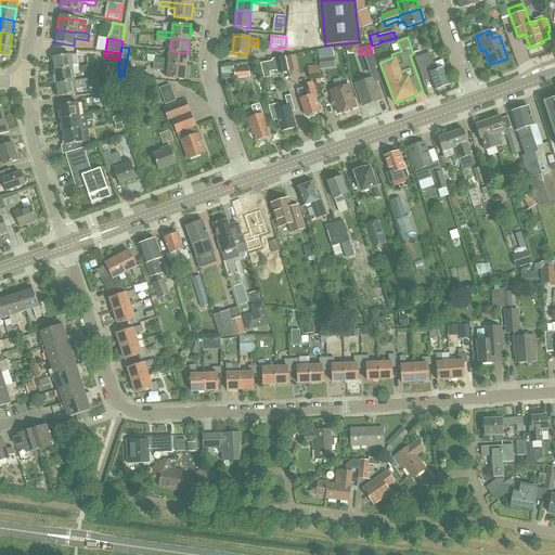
[(186,66),(189,53),(170,51),(169,59),(164,59),(155,57),(154,63),(164,64),(168,64),(186,66)]
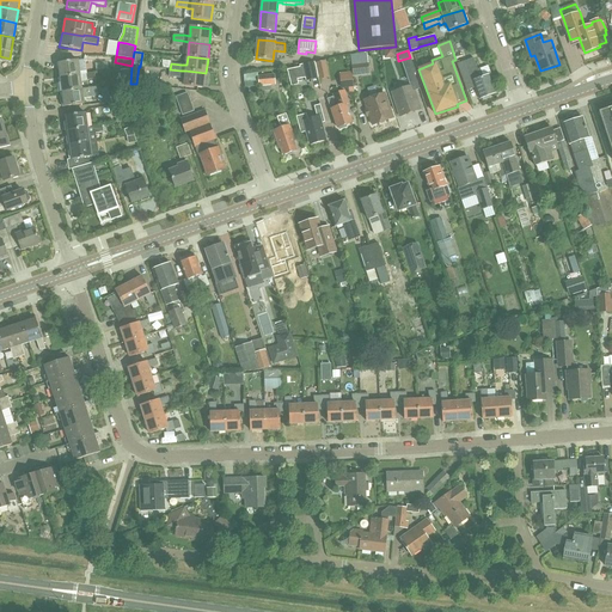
[(481,68),(478,69),(473,59),(458,65),(467,91),(466,86),(473,83),(481,99),(497,93),(490,75),(484,78),(481,68)]
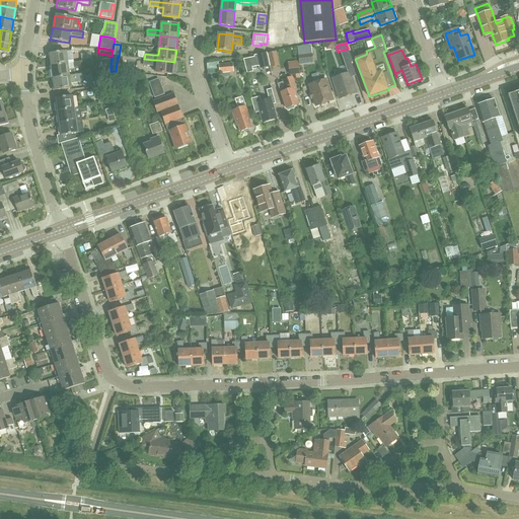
[(52,67),(68,65),(66,52),(50,54),(52,67)]
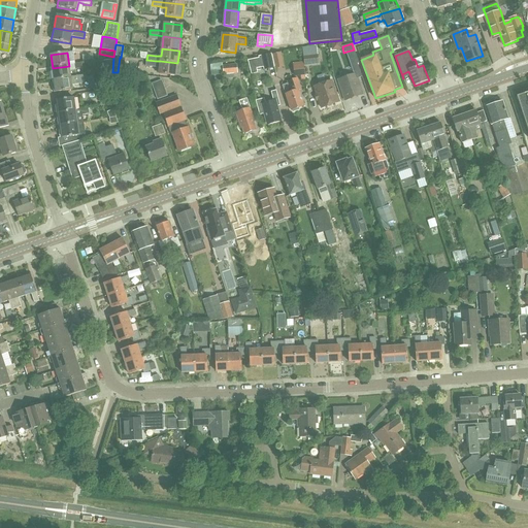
[(319,64),(317,53),(303,54),(305,65),(319,64)]
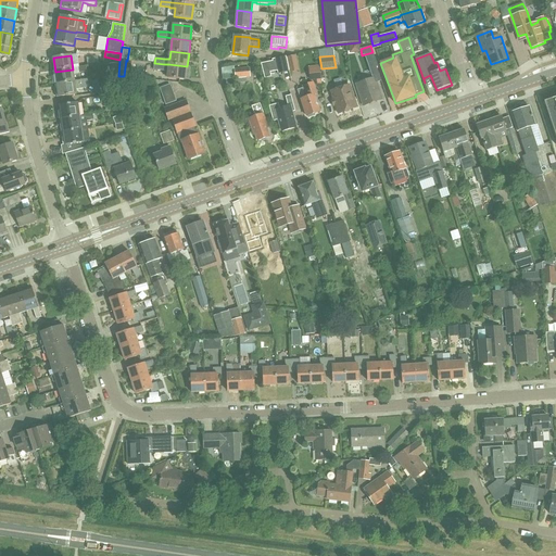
[(286,57),(273,60),(273,61),(261,63),(264,78),(272,76),(270,73),(277,71),(278,74),(290,72),(286,57)]
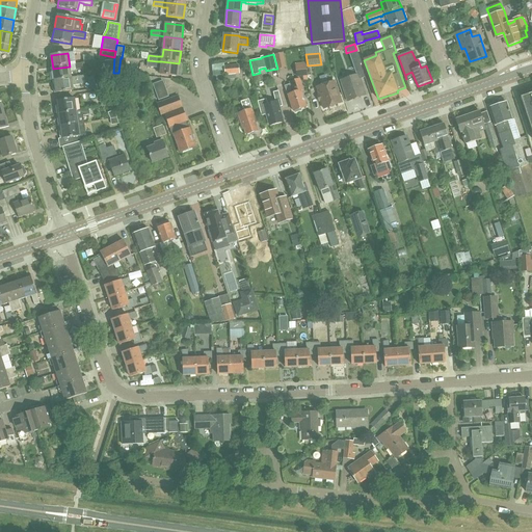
[(179,70),(179,63),(161,61),(157,61),(148,60),(148,64),(147,67),(161,69),(160,75),(178,77),(178,76),(181,76),(181,70),(179,70)]
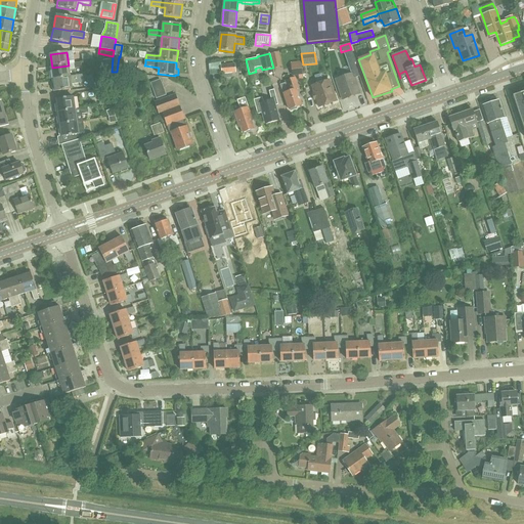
[(303,79),(303,74),(301,63),(292,64),(293,75),(293,80),(303,79)]
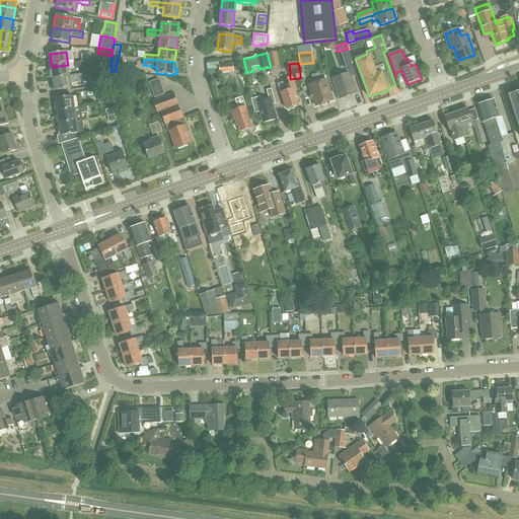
[(345,65),(348,71),(354,69),(351,63),(345,65)]
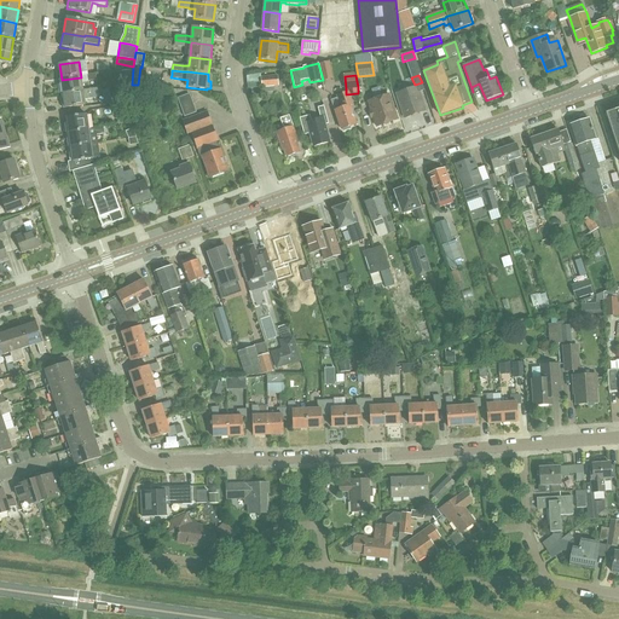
[(278,86),(277,76),(261,77),(262,87),(278,86)]
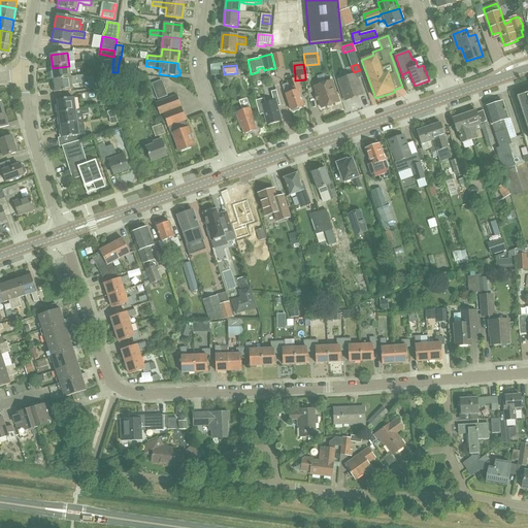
[(71,77),(70,69),(69,66),(53,68),(54,79),(71,77)]
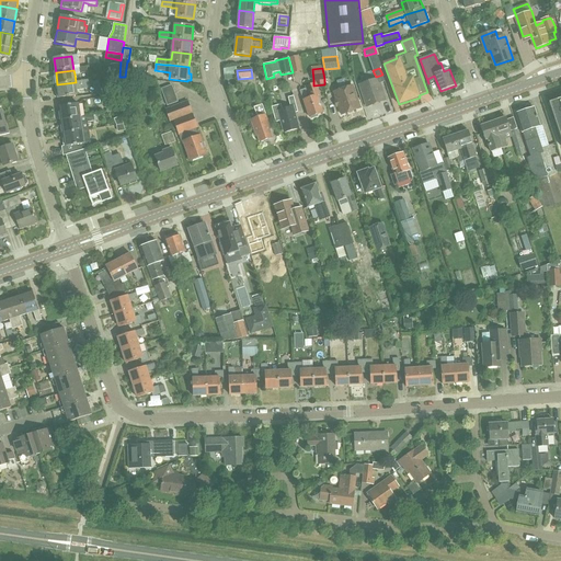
[(342,87),(354,83),(352,73),(340,76),(342,87)]
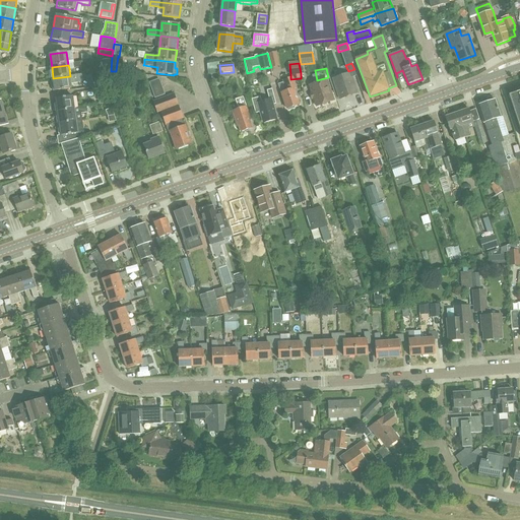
[(100,84),(95,73),(84,76),(88,87),(100,84)]
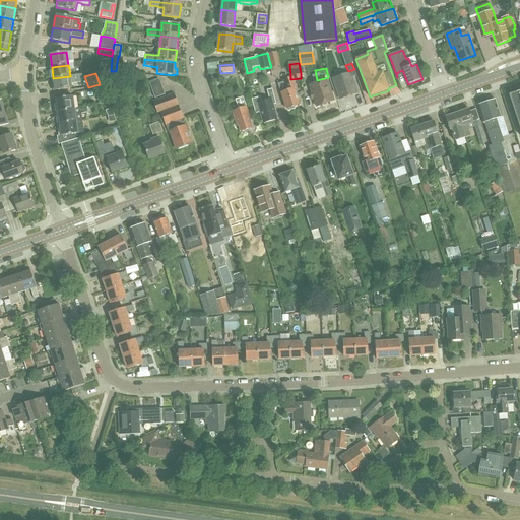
[(340,99),(358,92),(352,77),(350,73),(333,79),(340,99)]
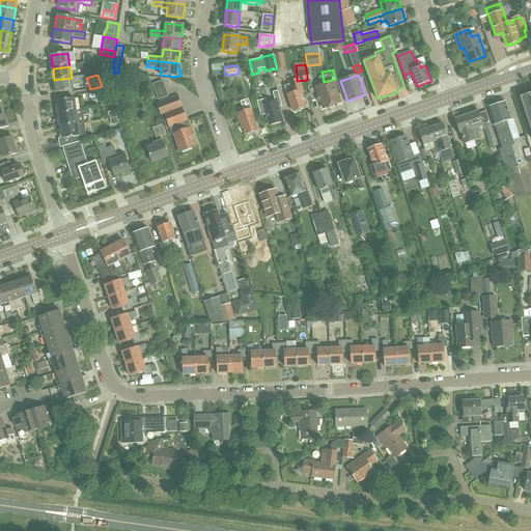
[(84,76),(72,78),(54,80),(56,92),(73,90),(73,85),(85,84),(84,76)]
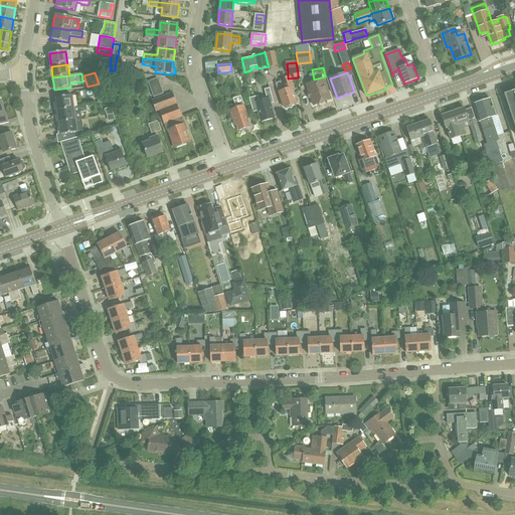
[(331,100),(324,78),(306,84),(314,106),(331,100)]
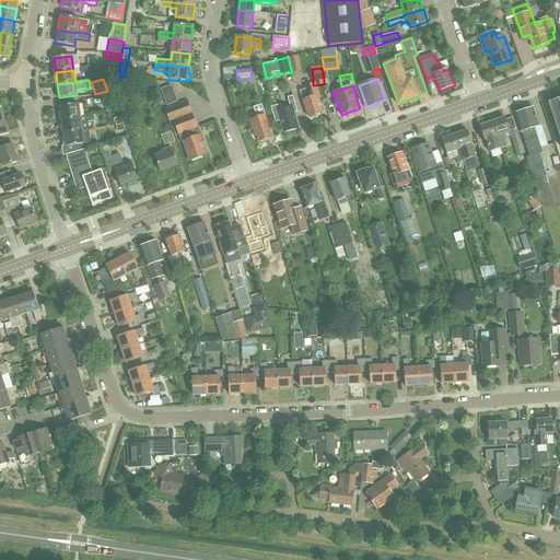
[(317,95),(319,94),(317,88),(307,91),(310,97),(303,100),(310,117),(323,113),(317,95)]
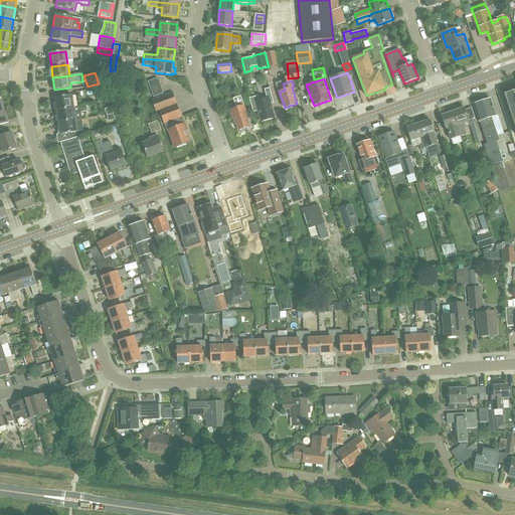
[(261,122),(274,118),(270,104),(274,103),(270,88),(265,90),(267,98),(265,100),(259,101),(258,96),(249,98),(252,112),(259,111),(261,122)]
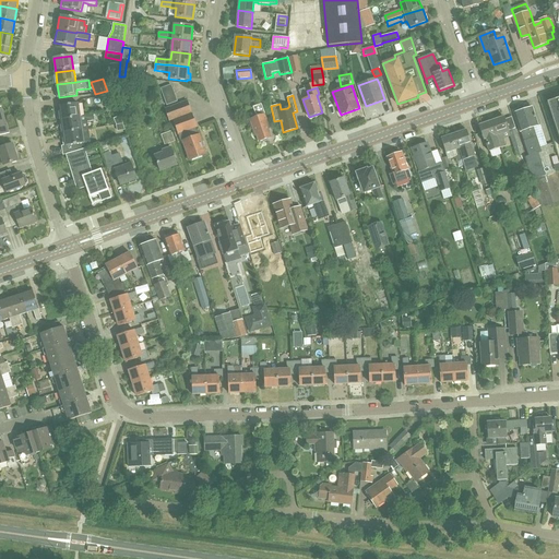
[(558,98),(546,103),(558,140),(558,98)]
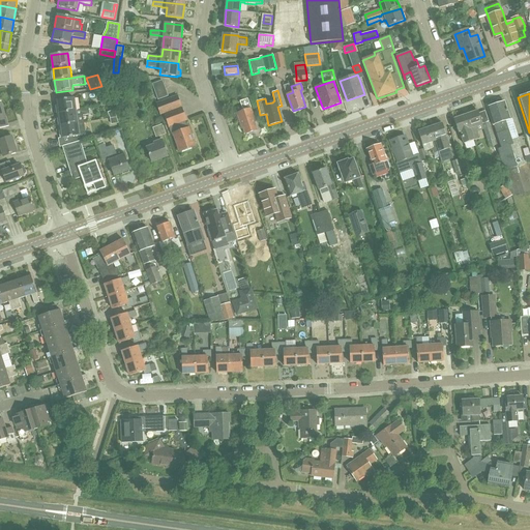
[(164,123),(167,121),(168,122),(172,135),(173,134),(180,152),(196,147),(188,128),(187,128),(185,122),(186,121),(185,116),(182,108),(177,95),(156,102),(164,123)]
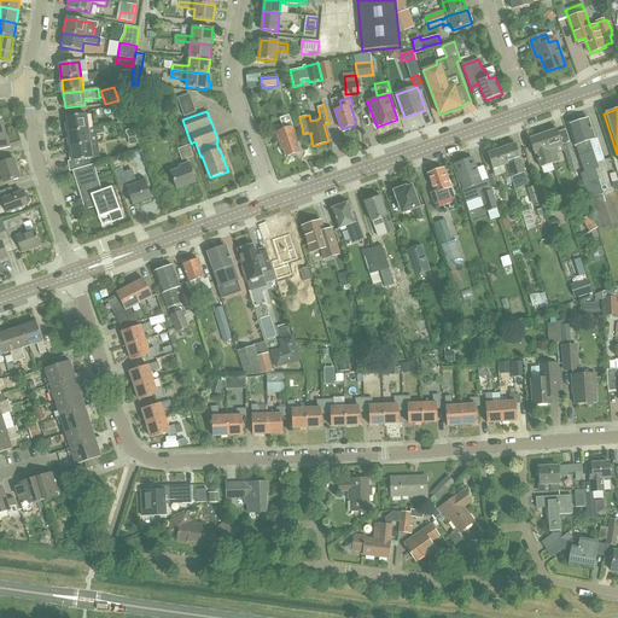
[(68,133),(89,129),(87,115),(65,118),(68,133)]
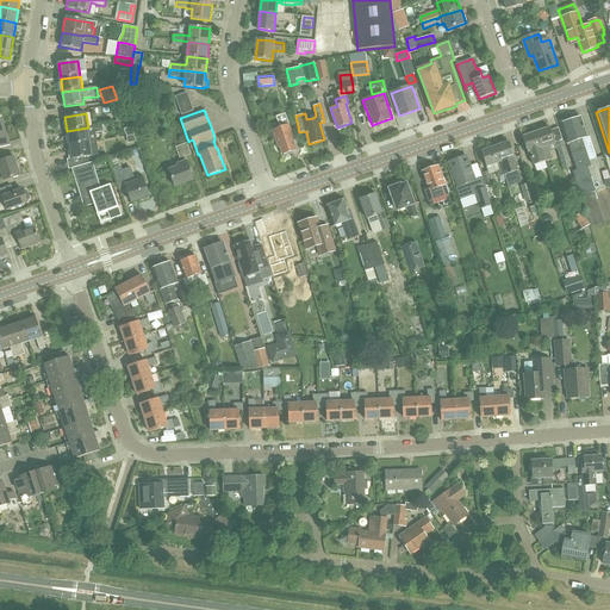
[(128,113),(116,114),(117,124),(129,122),(128,113)]
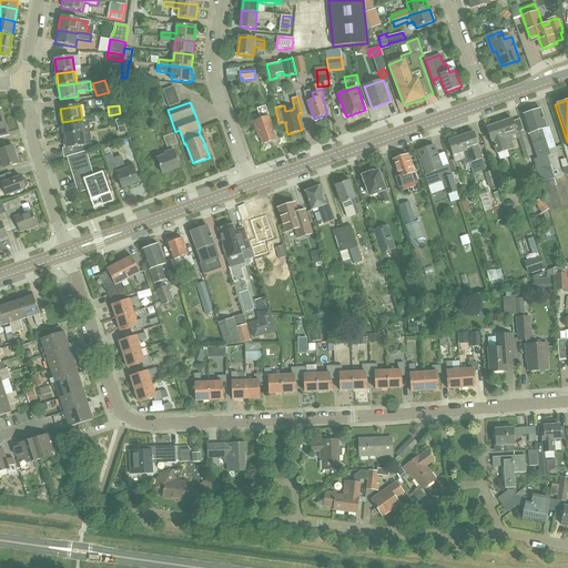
[(260,115),(261,119),(254,121),(256,128),(260,138),(261,138),(264,144),(276,140),(273,131),(274,131),(267,112),(265,107),(257,109),(260,115)]
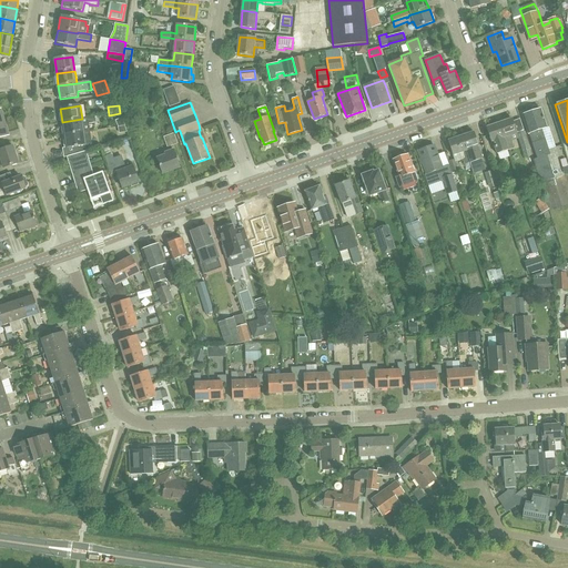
[(545,139),(541,130),(547,129),(540,110),(523,115),(528,134),(531,143),(545,139)]
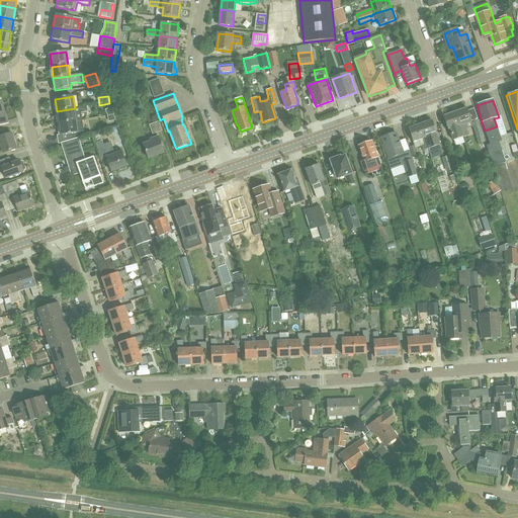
[(107,116),(114,115),(111,107),(105,110),(107,116)]
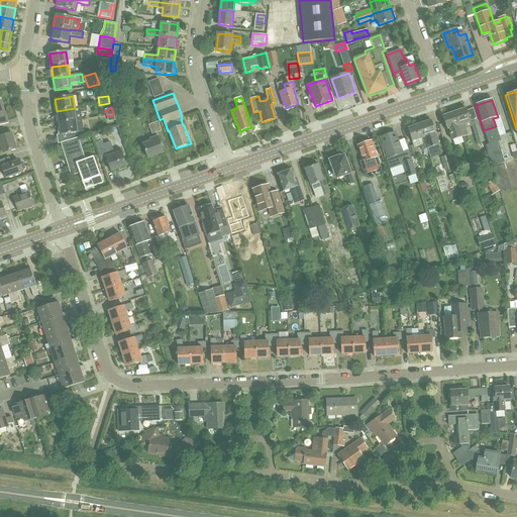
[(76,120),(75,108),(57,111),(58,123),(76,120)]
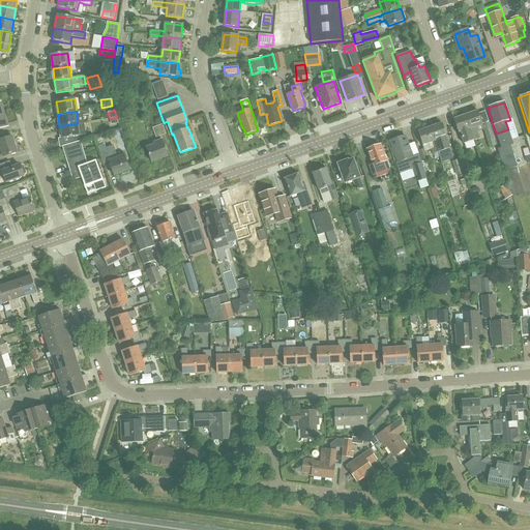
[(470,129),(482,124),(477,111),(465,115),(470,129)]
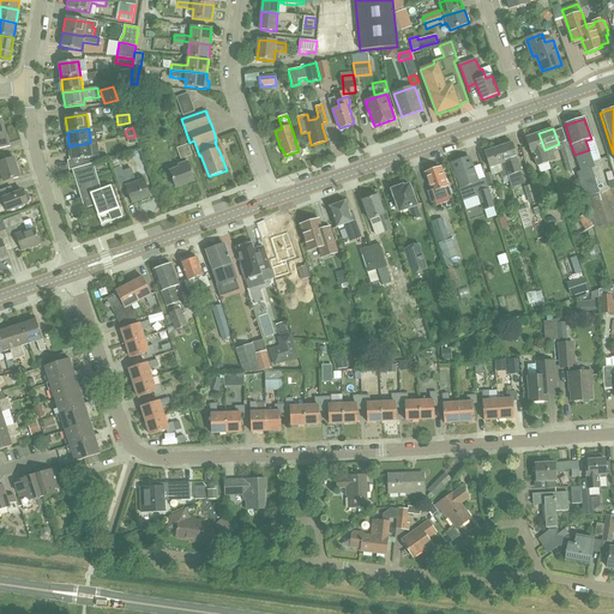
[(545,150),(539,133),(524,138),(530,154),(545,150)]
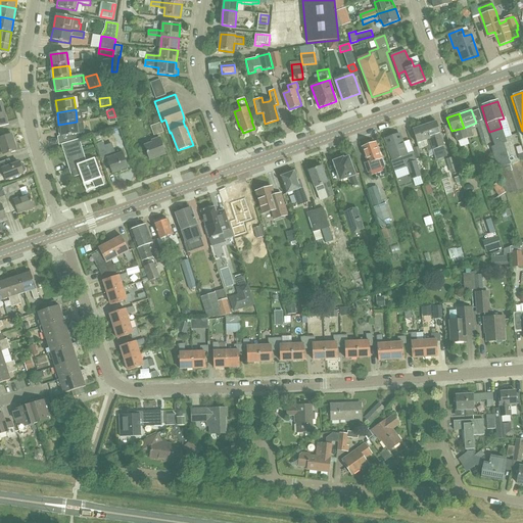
[(77,122),(58,125),(60,137),(68,136),(68,143),(79,140),(85,138),(84,133),(85,133),(83,121),(77,122)]
